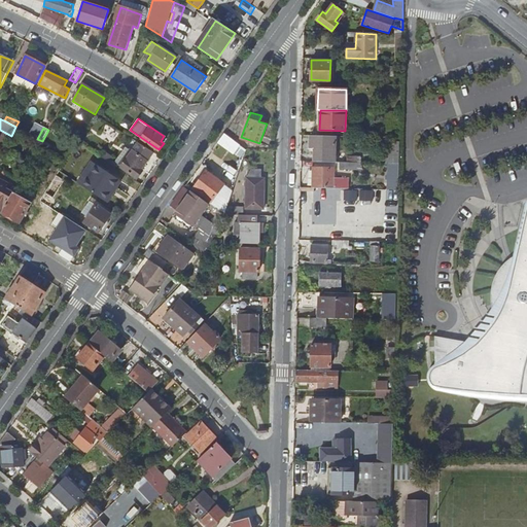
[(316,148),(316,162),(336,162),(337,136),(311,135),(311,147),(316,148)]
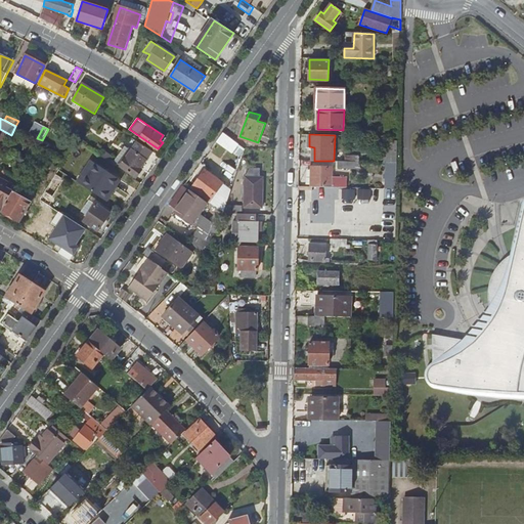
[(383,156),(383,163),(384,163),(395,163),(396,139),(388,139),(388,155),(383,156)]
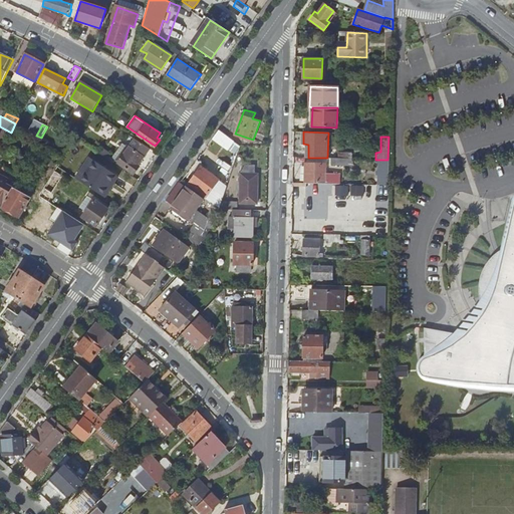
[(116,165),(133,176),(139,167),(137,166),(143,158),(142,158),(149,148),(148,148),(135,139),(126,150),(120,147),(112,159),(118,162),(116,165)]
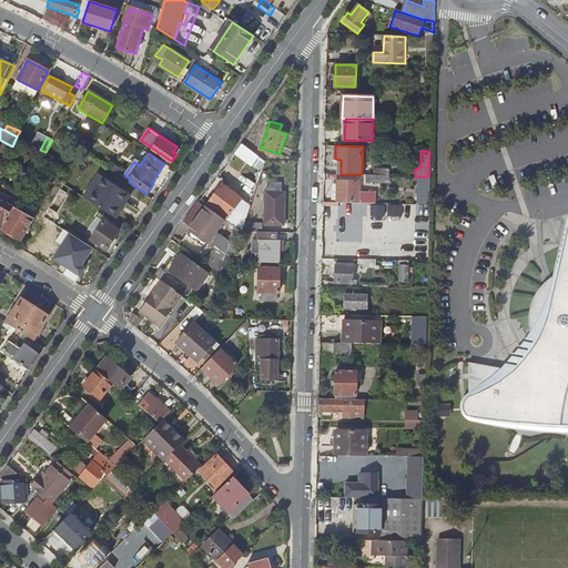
[(68,172),(69,176),(74,169),(63,163),(61,169),(68,172)]
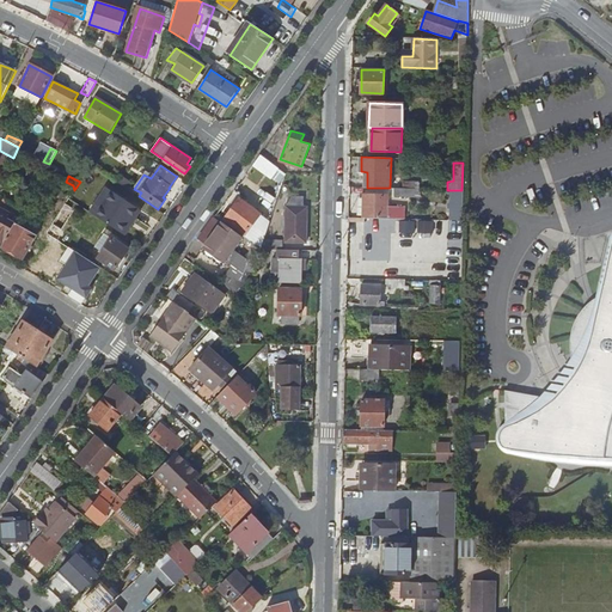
[(407,187),(395,188),(395,196),(421,195),(420,182),(407,182),(407,187)]
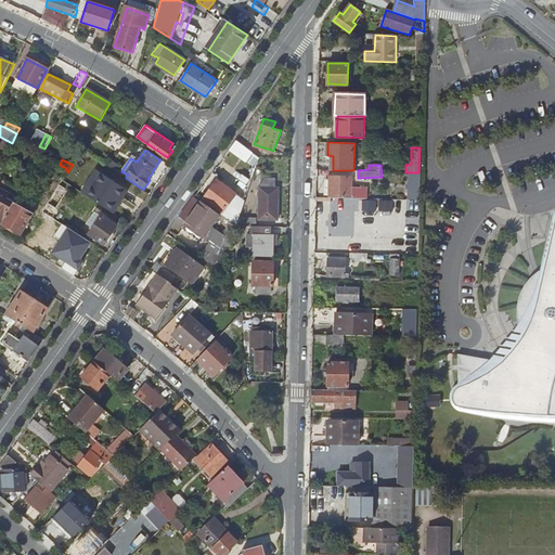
[(87,195),(111,210),(126,188),(102,172),(87,195)]
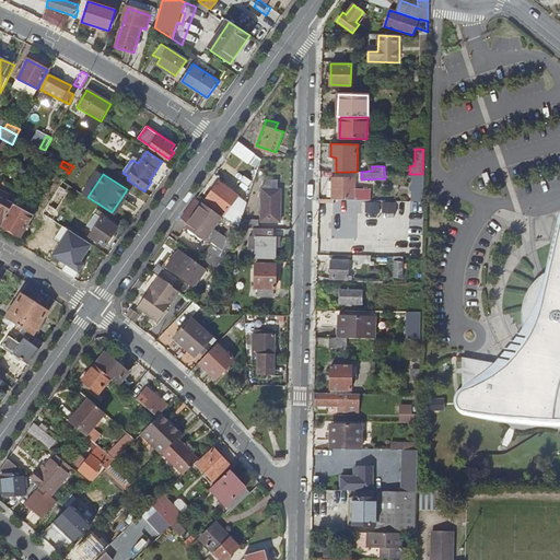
[(424,190),(424,174),(422,174),(410,174),(409,176),(416,176),(416,189),(424,190)]
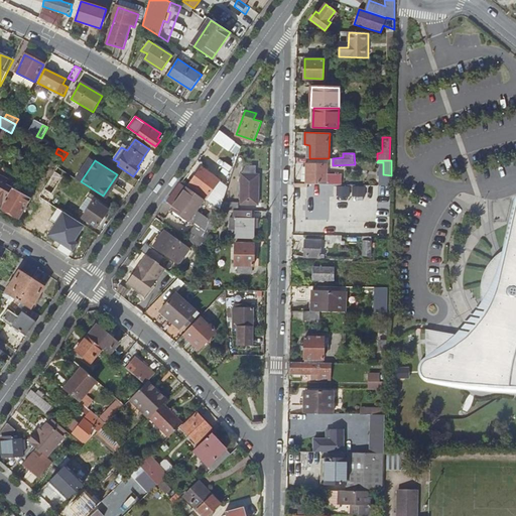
[(241,173),(241,204),(259,204),(259,173),(257,173),(257,164),(244,164),(244,173),(241,173)]
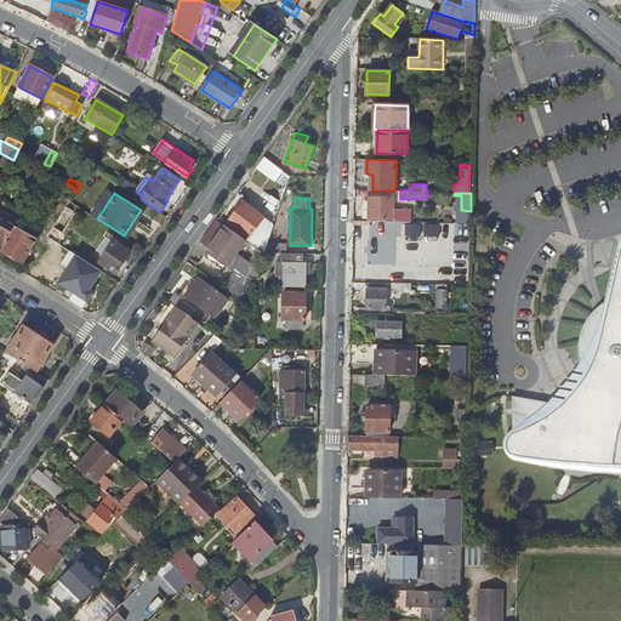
[(369,221),(402,222),(403,222),(403,218),(393,218),(394,199),(369,199),(368,221),(369,221)]
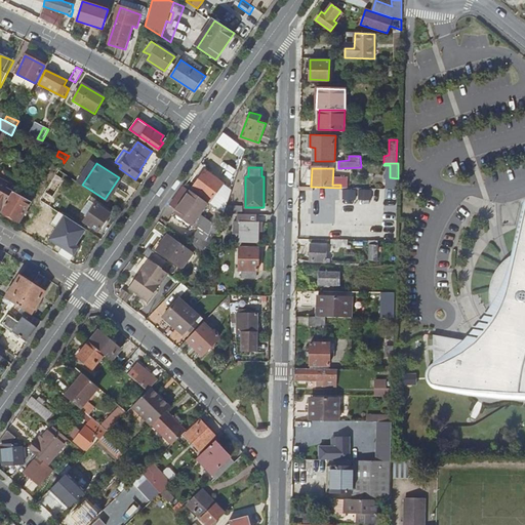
[(206,169),(193,187),(211,200),(224,182),(206,169)]
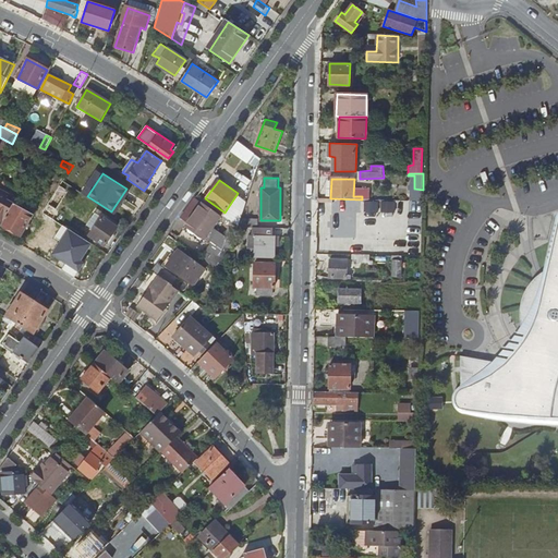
[(0,187),(0,218),(4,220),(16,201),(22,190),(11,184),(8,192),(0,187)]
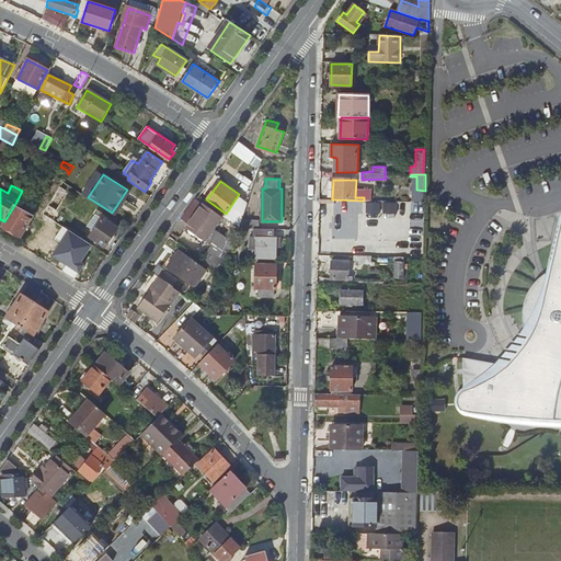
[(59,190),(54,198),(61,203),(66,193),(59,190)]
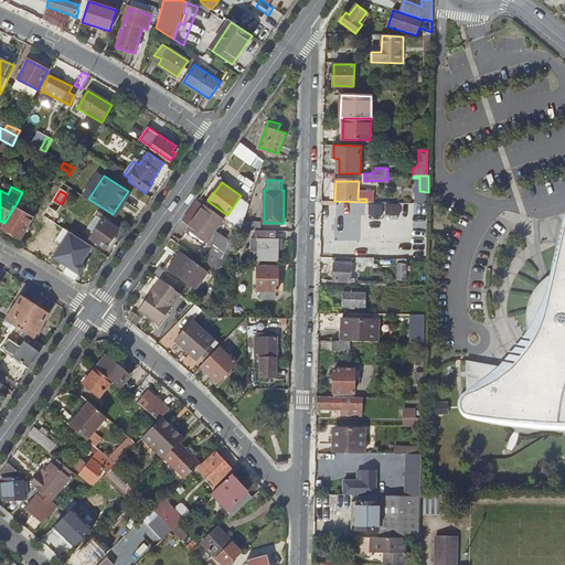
[(130,193),(128,191),(113,214),(116,216),(130,193)]
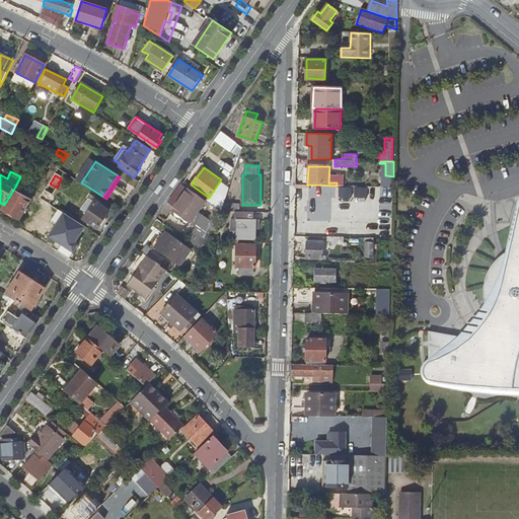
[(182,183),(169,203),(175,207),(173,209),(191,221),(193,219),(197,222),(206,210),(201,207),(206,201),(182,183)]
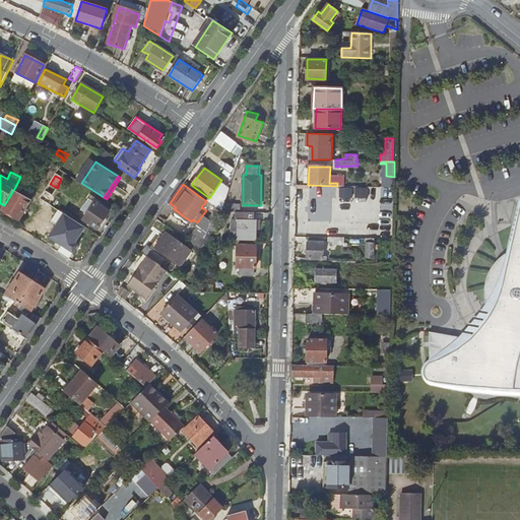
[(309,197),(328,197),(335,198),(336,186),(309,185),(309,197)]
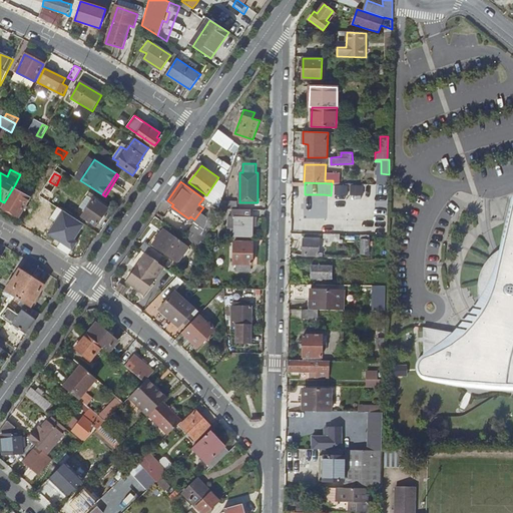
[(364,194),(364,184),(336,183),(336,194),(364,194)]
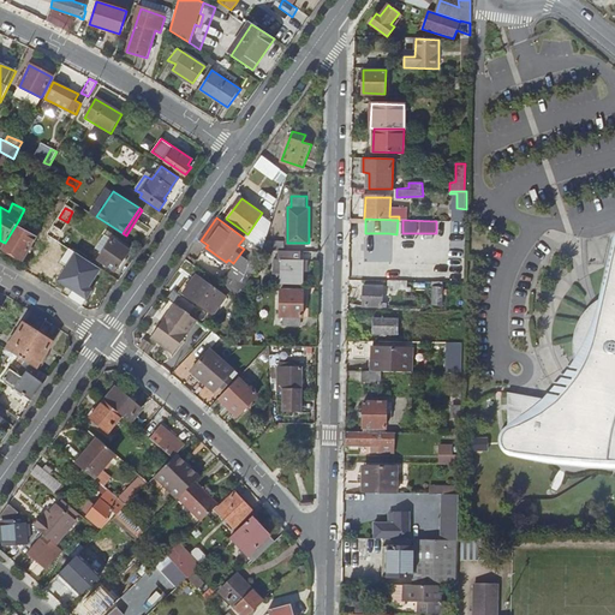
[(18,221),(5,243),(3,249),(5,249),(4,251),(10,255),(11,252),(23,260),(36,236),(22,227),(23,224),(18,221)]
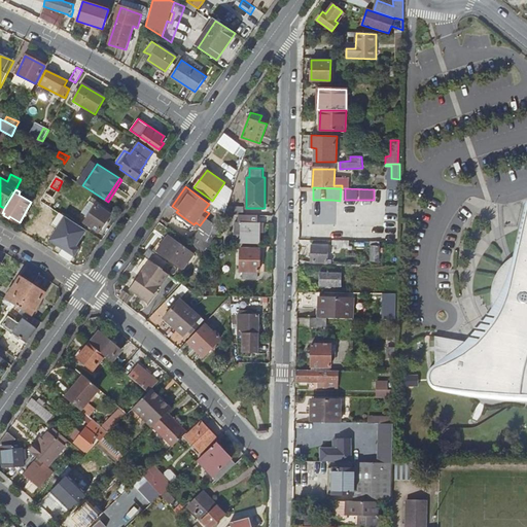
[(85,215),(82,220),(99,232),(111,214),(91,201),(82,213),(85,215)]
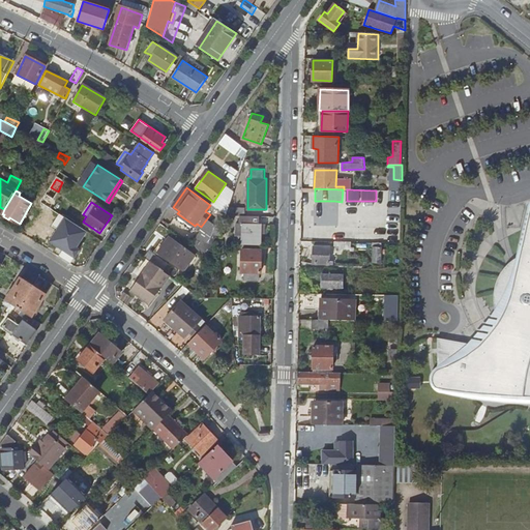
[(221,209),(228,214),(229,209),(230,208),(224,204),(221,209)]
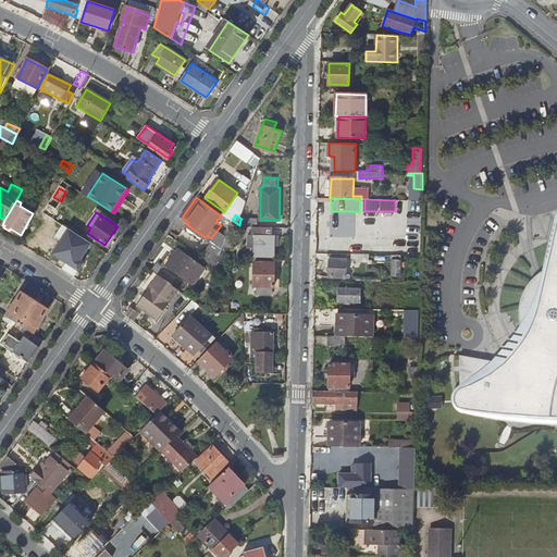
[(350,238),(351,214),(330,214),(330,238),(350,238)]
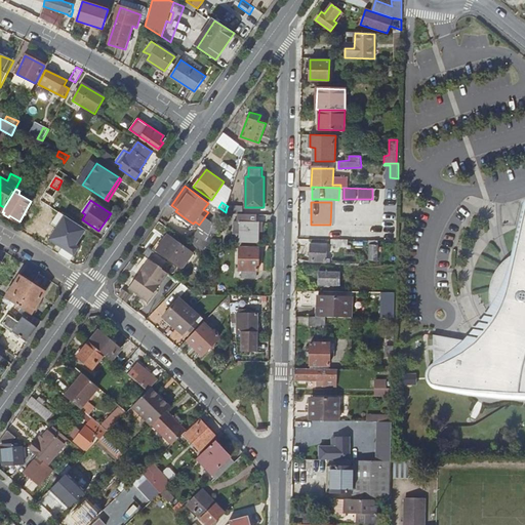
[(208,235),(215,239),(226,212),(218,207),(217,206),(208,235)]
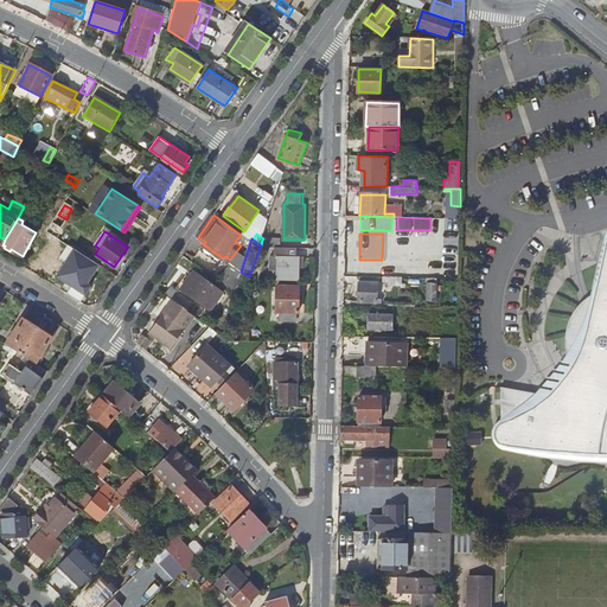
[(445,256),(459,256),(459,242),(445,242),(445,256)]
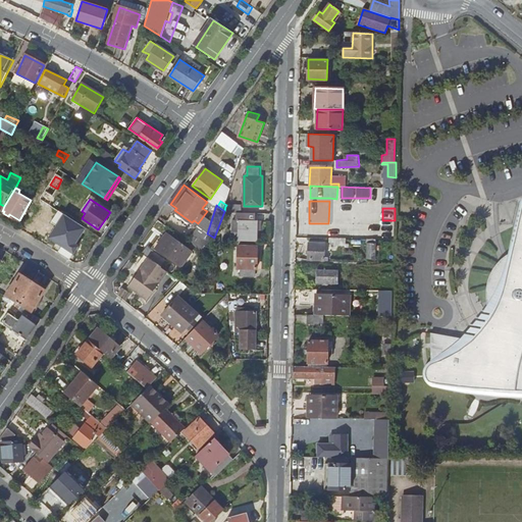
[(240,240),(257,240),(257,228),(261,228),(261,219),(256,219),(256,212),(240,211),(240,219),(233,219),(233,230),(240,230),(240,240)]
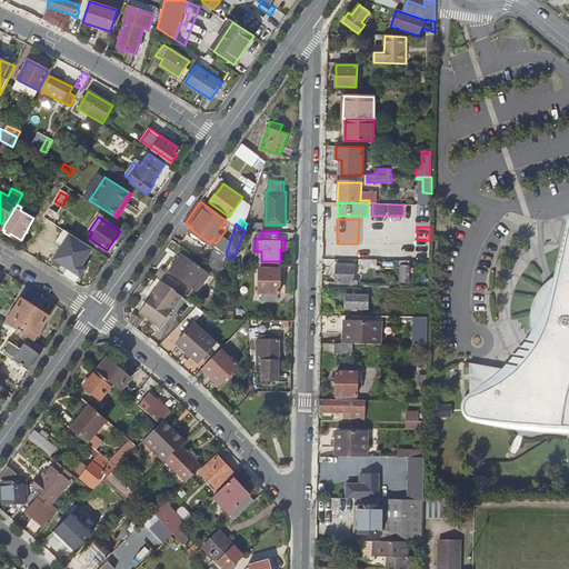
[(568,231),(566,245),(559,275),(555,277),(552,278),(551,279),(549,280),(546,283),(545,285),(542,287),(540,289),(539,291),(537,293),(536,298),(533,300),(532,303),(531,307),(531,311),(530,313),(530,317),(530,320),(530,323),(531,327),(531,329),(531,330),(532,333),(538,343),(532,351),(531,349),(530,349),(529,349),(527,349),(526,349),(525,350),(523,350),(522,352),(522,355),(522,356),(523,358),(525,359),(526,360),(515,372),(470,363),(470,391),(469,396),(468,399),(469,403),(471,407),(473,410),(477,413),(480,415),(486,416),(489,416),(492,415),(495,415),(497,412),(503,412),(511,416),(520,419),(526,419),(530,420),(535,419),(540,417),(543,415),(548,412),(552,411),(557,411),(559,411),(561,412),(566,415),(568,417),(568,231)]
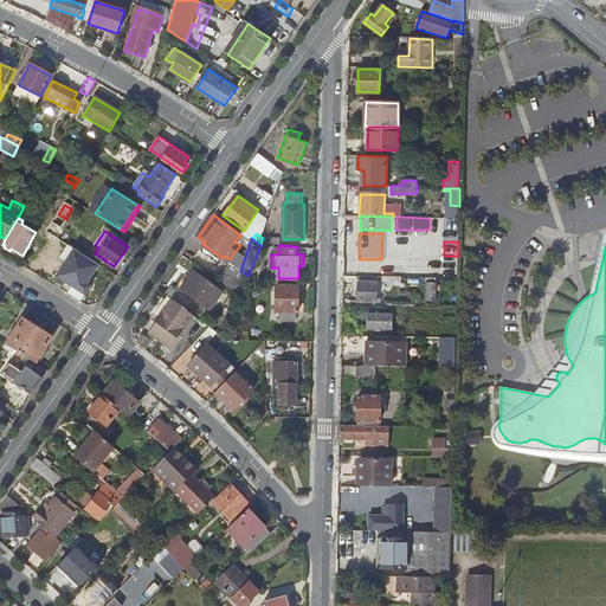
[(98,264),(72,249),(53,276),(82,295),(98,264)]
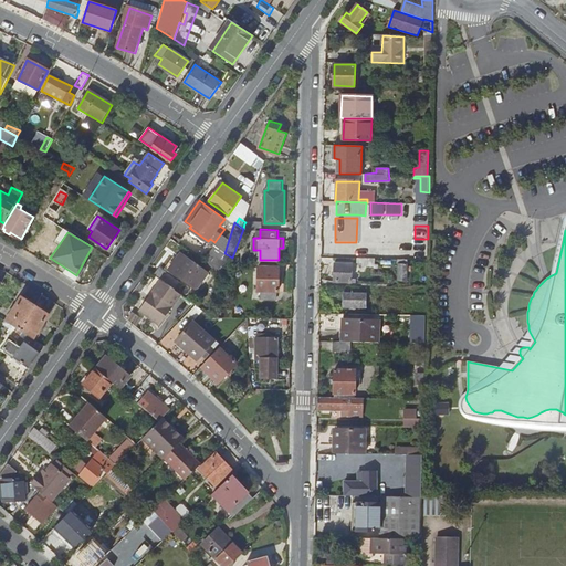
[(176,260),(170,269),(196,287),(205,278),(195,272),(199,268),(185,257),(181,263),(176,260)]
